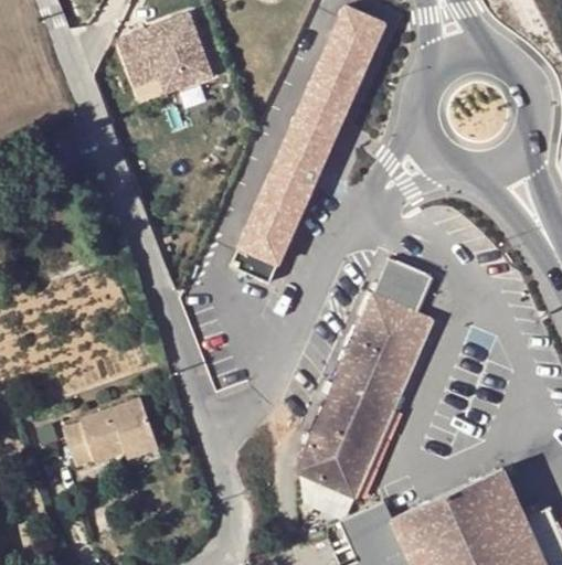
[(388,25),(349,7),(231,265),(269,283),(388,25)]
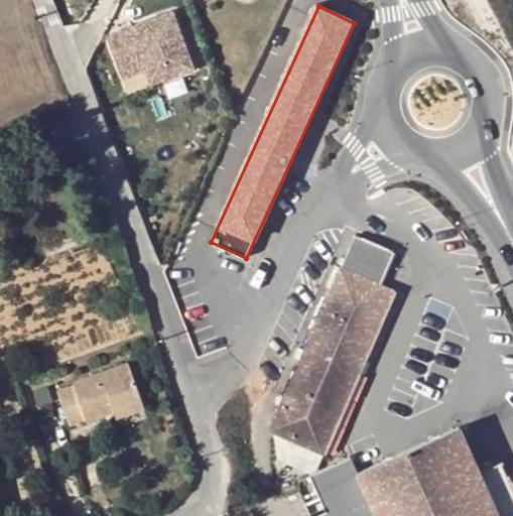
[(177,9),(106,29),(123,93),(195,73),(177,9)]
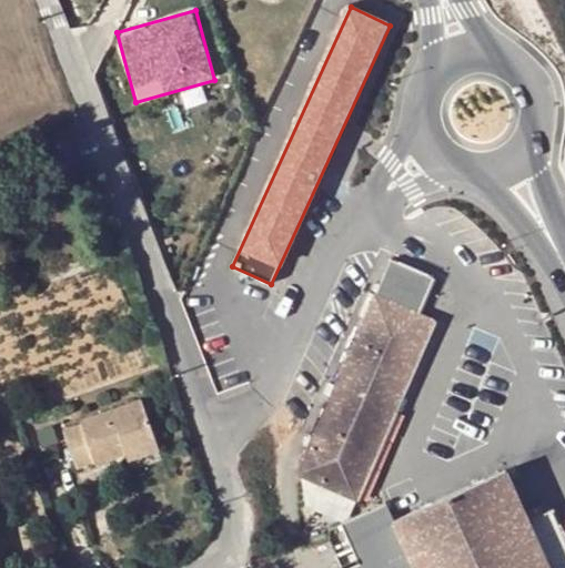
[(300,477),(357,503),(439,322),(422,315),(436,282),(395,264),(300,477)]
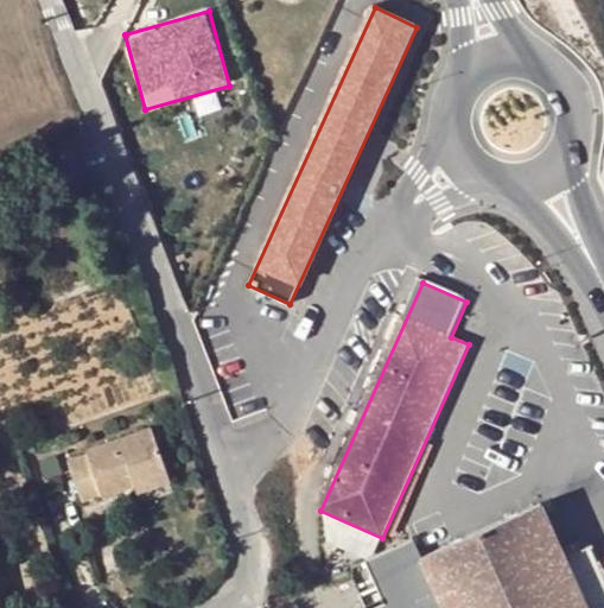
[(102,499),(139,487),(135,479),(166,468),(152,429),(87,451),(87,455),(68,461),(83,502),(102,495),(102,499)]
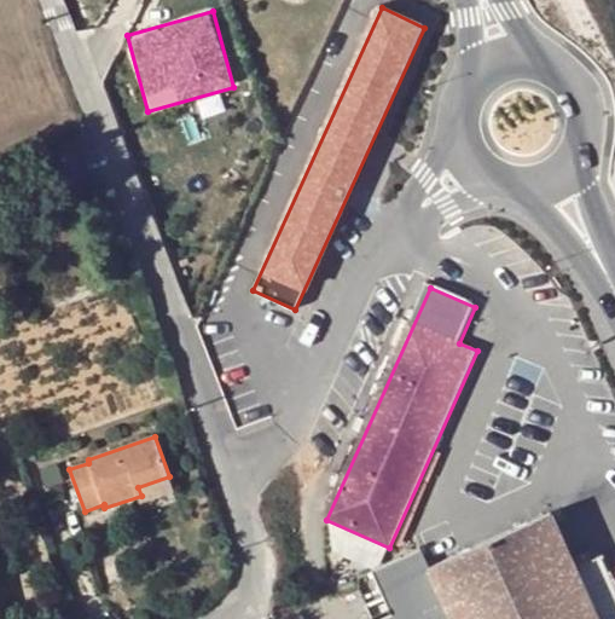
[(174,490),(169,476),(138,487),(141,496),(143,501),(174,490)]
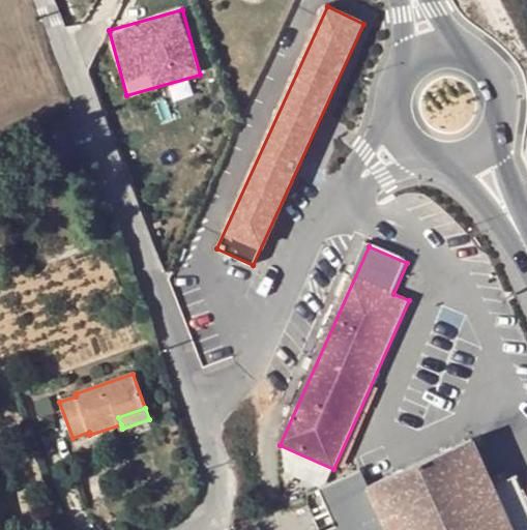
[(526,529),(526,501),(522,490),(518,492),(511,480),(496,488),(474,440),(368,488),(372,499),(348,529),(526,529)]
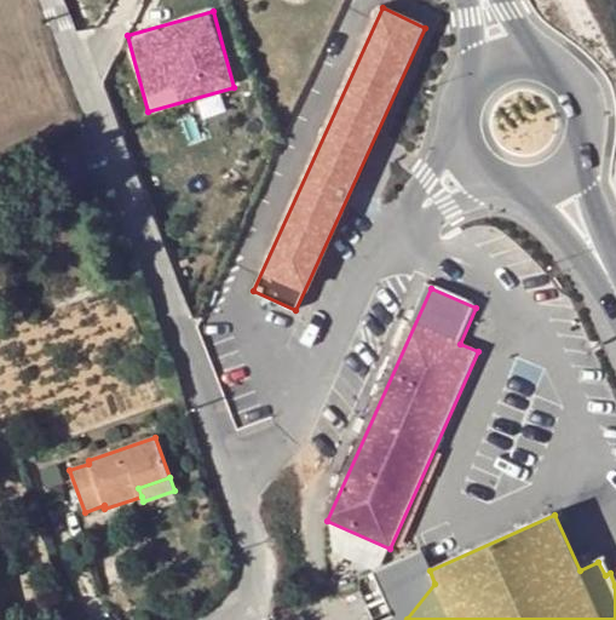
[(407,619),(435,584),(422,551),(370,573),(390,619),(407,619)]
